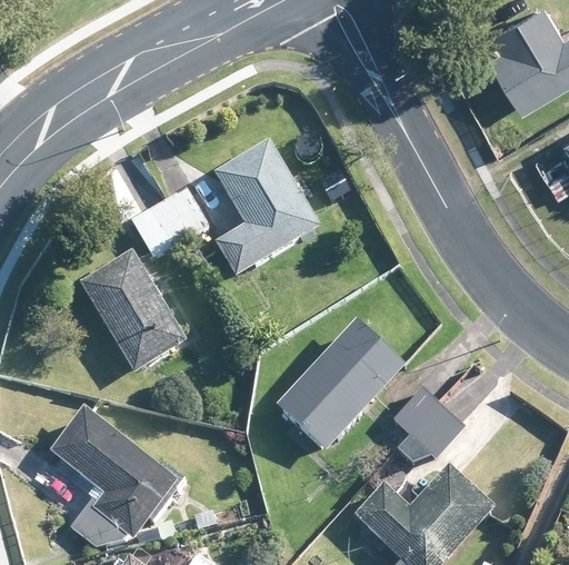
[(568,27),(563,30),(562,28),(546,0),(538,0),(490,29),(499,45),(488,52),(521,108),(568,79),(568,27)]
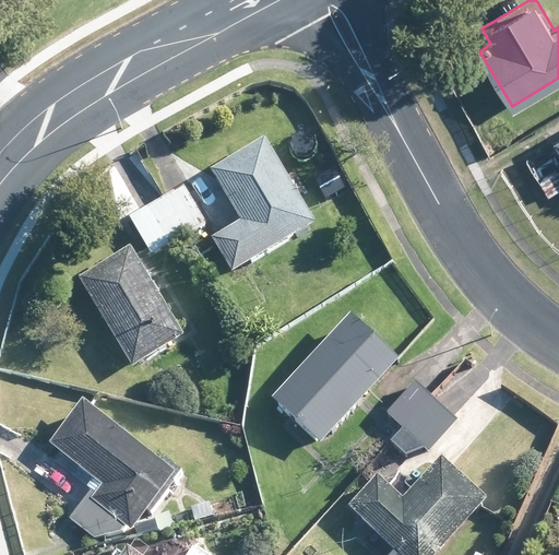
[(233,270),(316,220),(263,134),(209,166),(239,216),(210,234),(233,270)]
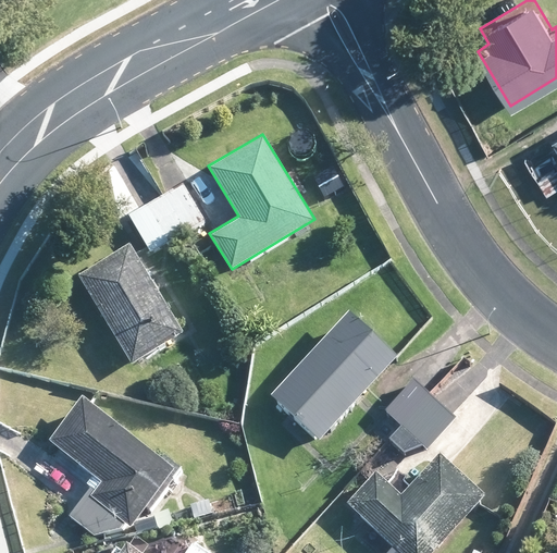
[(196,224),(206,219),(182,180),(165,188),(159,194),(137,206),(127,211),(150,250),(164,243),(171,238),(196,224)]
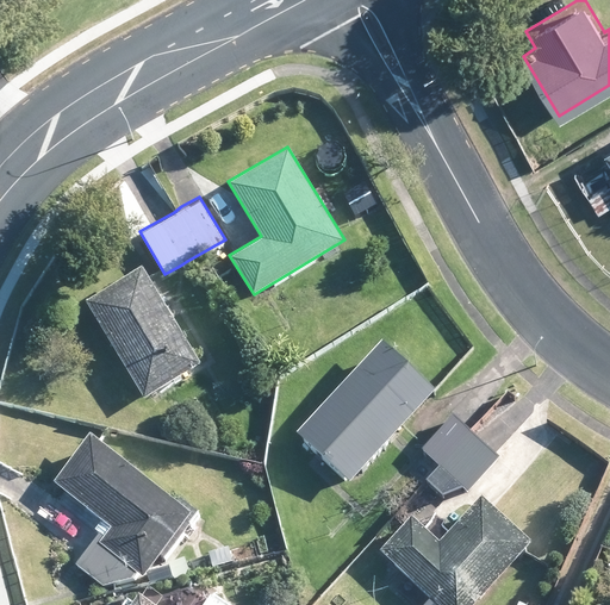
[(172,313),(145,272),(143,264),(85,299),(143,397),(200,363),(199,360),(172,313)]
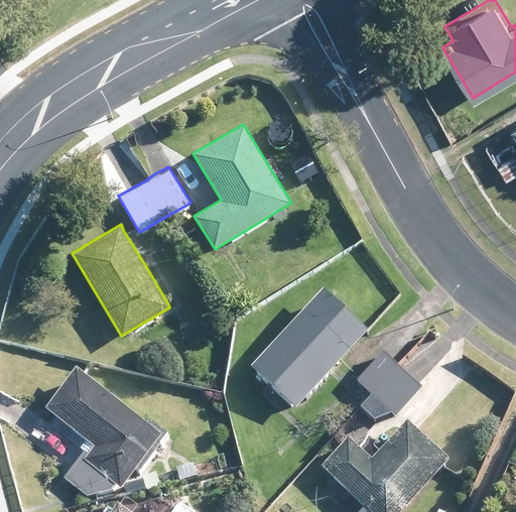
[(332,369),(369,328),(324,285),(251,364),(268,380),(284,394),(296,406),(332,369)]
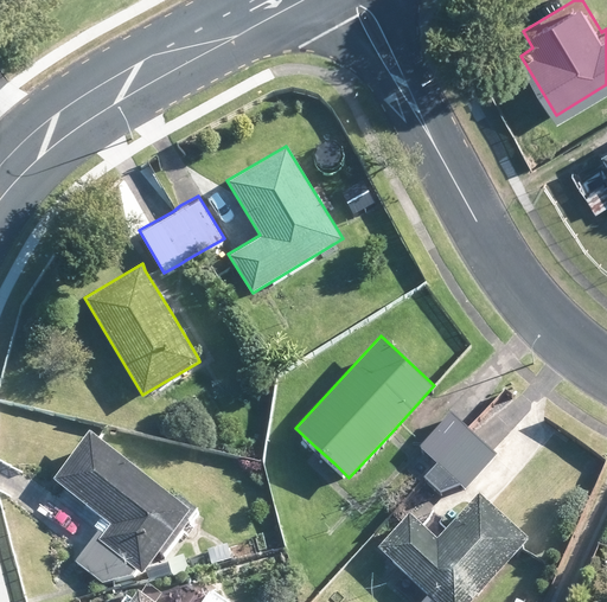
[(195,394),(180,403),(191,417),(204,408),(195,394)]
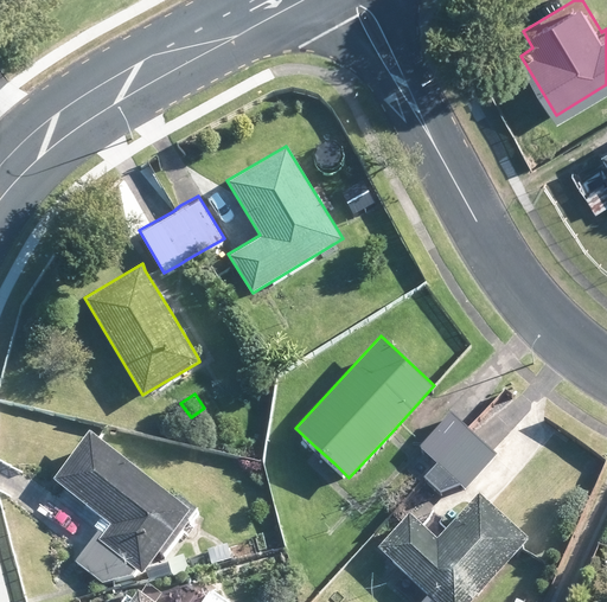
[(473,428),(467,422),(453,410),(420,444),(435,459),(465,487),(499,452),(494,447),(473,428)]
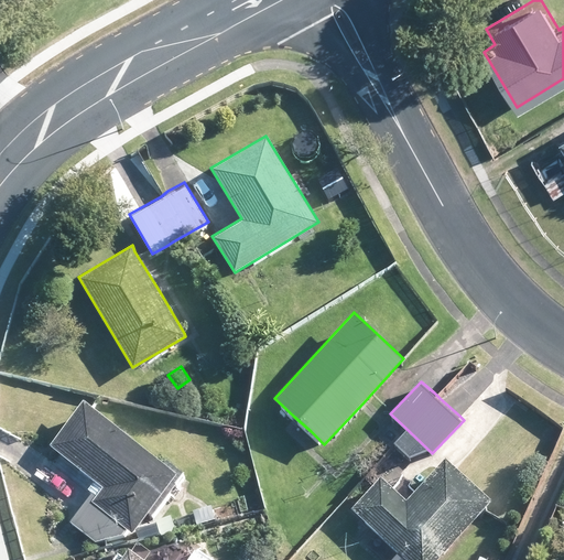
[(175,483),(184,473),(165,459),(162,463),(84,401),(50,443),(62,453),(95,480),(87,488),(91,492),(69,519),(72,521),(89,536),(96,540),(121,534),(126,527),(132,532),(141,520),(172,481),(175,483)]
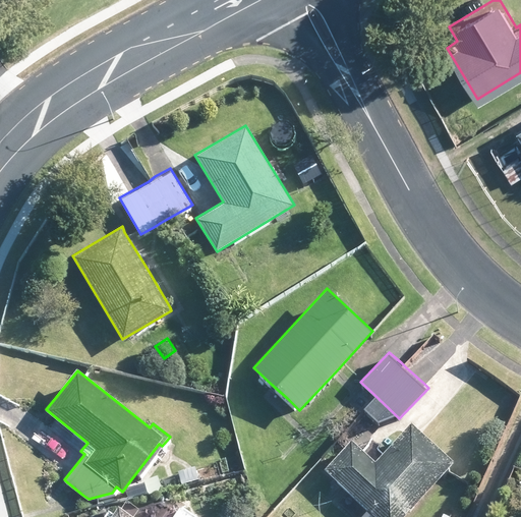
[(375,516),(403,516),(455,462),(411,422),(382,453),(375,461),(363,450),(351,439),(324,468),(341,484),(368,510),(375,516)]
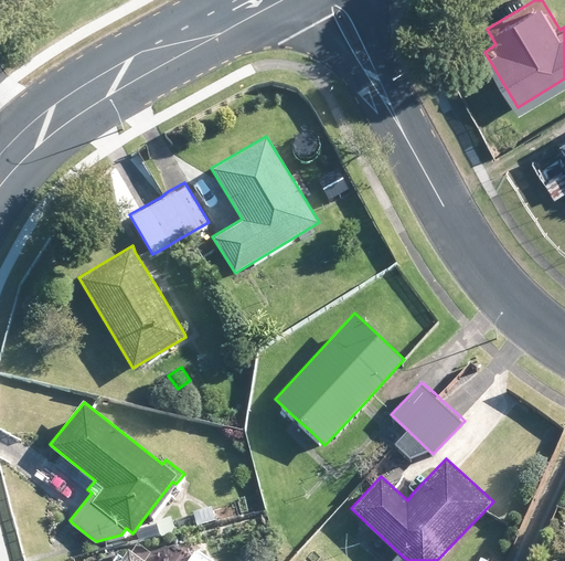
[(196,524),(215,519),(212,505),(209,505),(201,507),(194,508),(196,524)]
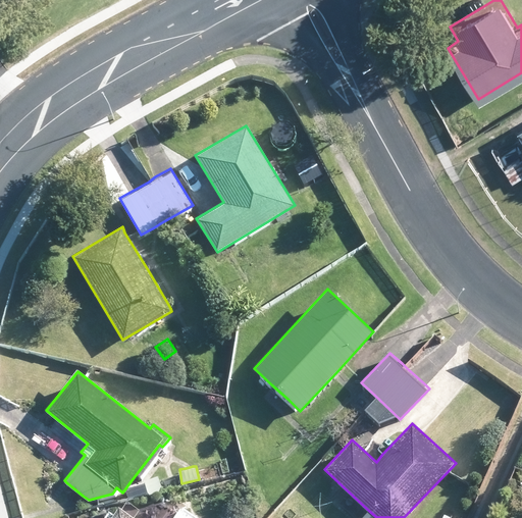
[(167,471),(160,473),(163,484),(178,481),(176,470),(173,471),(167,471)]
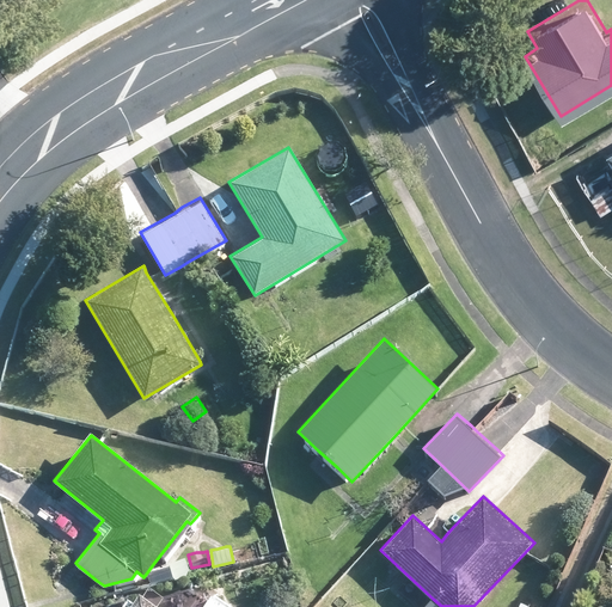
[(175,577),(187,574),(189,572),(184,557),(170,562),(175,577)]
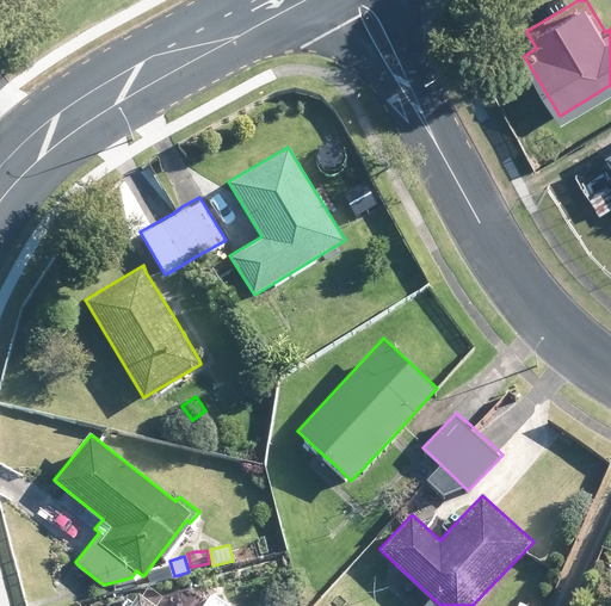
[(520,588),(508,603),(512,605),(525,605),(532,598),(520,588)]
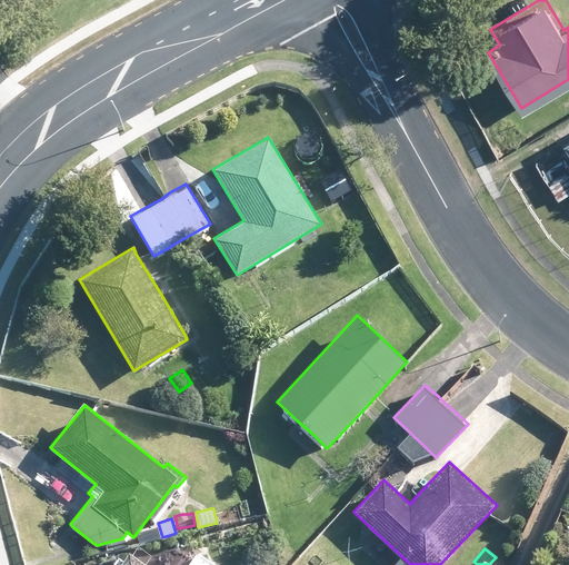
[(280,564),(277,549),(263,553),(266,564),(280,564)]
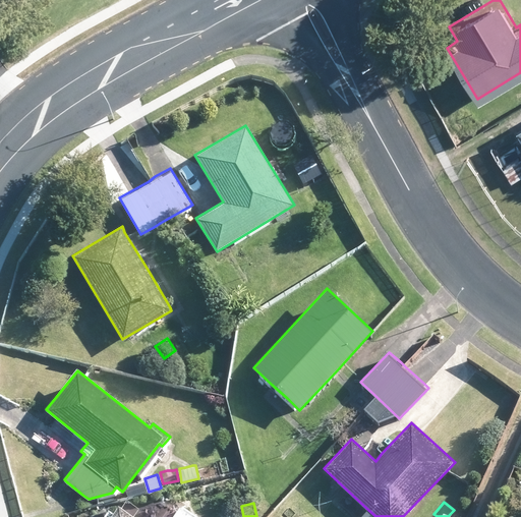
[(194,516),(180,506),(172,516),(133,516),(119,507),(111,516),(194,516)]
